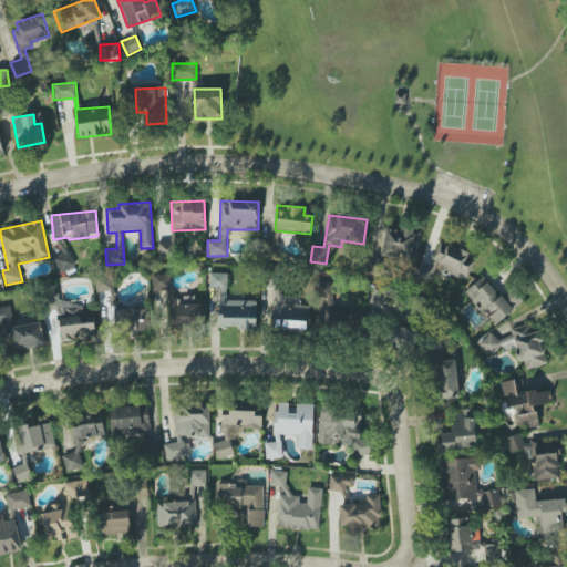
[(419,229),(384,227),(382,257),(415,260),(419,229)]
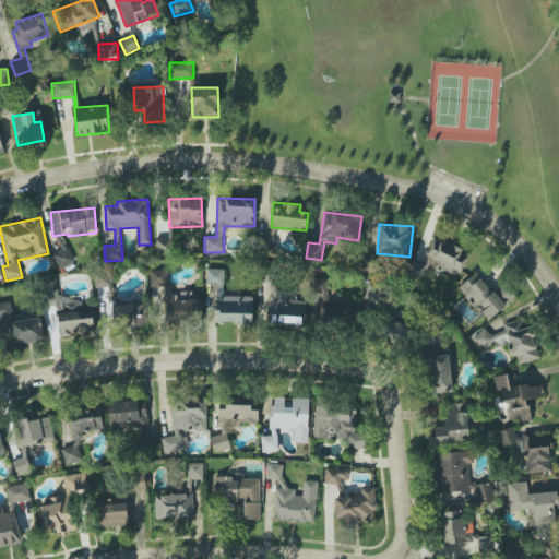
[(259,234),(259,251),(273,251),(273,234),(259,234)]
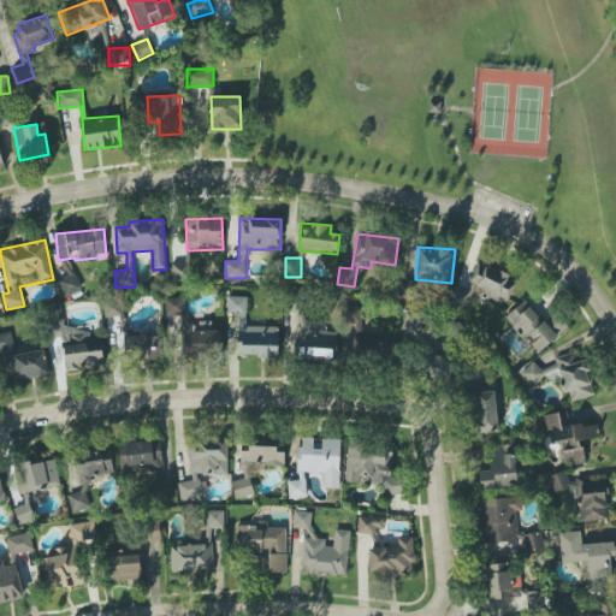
[(188,280),(187,262),(172,264),(172,280),(188,280)]
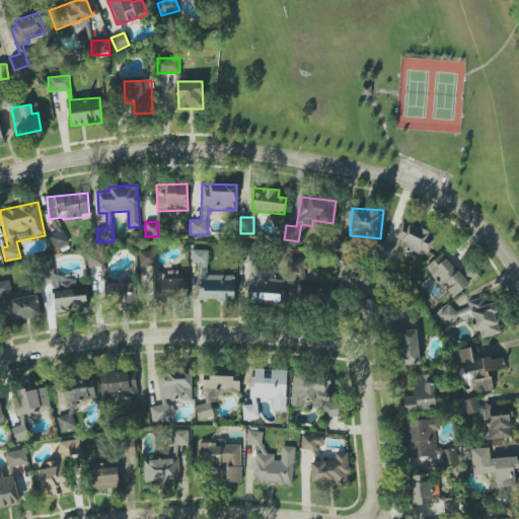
[(393,260),(399,244),(427,255),(435,235),(402,222),(393,244),(383,240),(378,252),(393,260)]
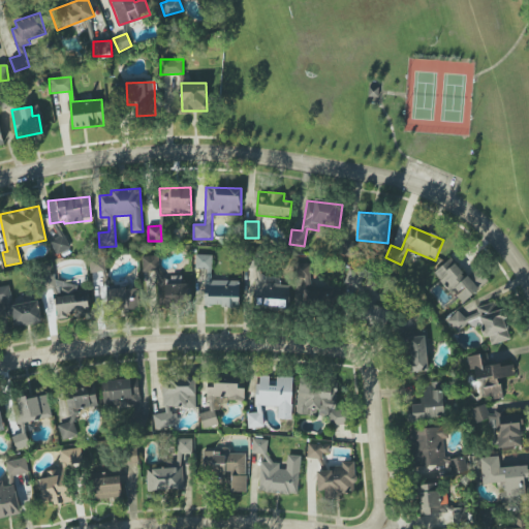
[(62,235),(50,241),(56,255),(68,249),(62,235)]
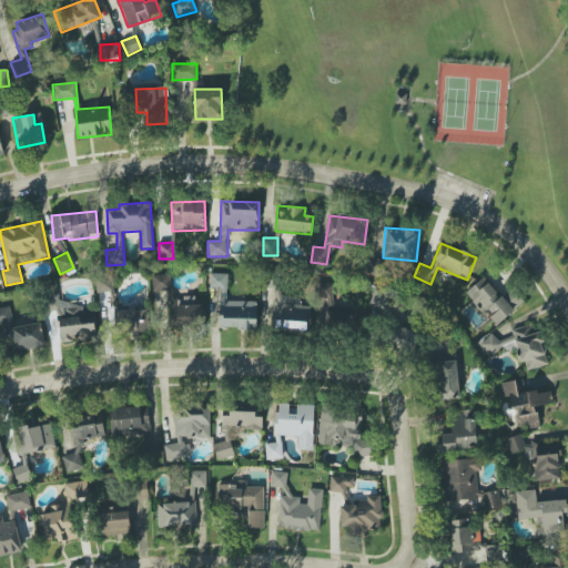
[(256,301),(226,301),(227,274),(210,273),(210,288),(220,288),(220,328),(256,330),(256,301)]
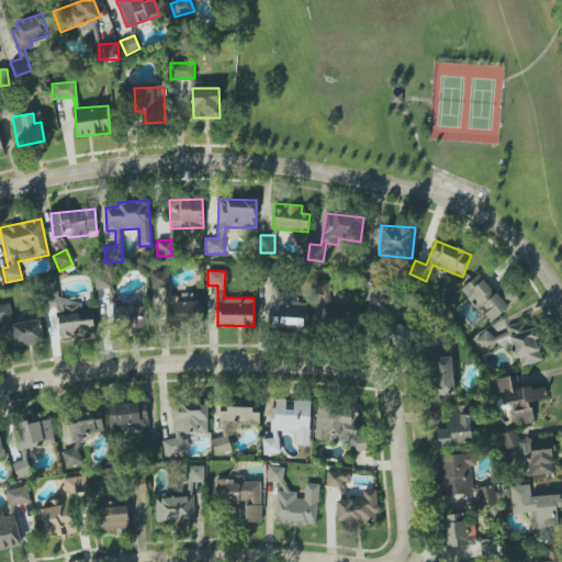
[(169,271),(152,272),(153,291),(166,290),(168,326),(201,324),(200,302),(193,302),(192,294),(170,295),(169,271)]
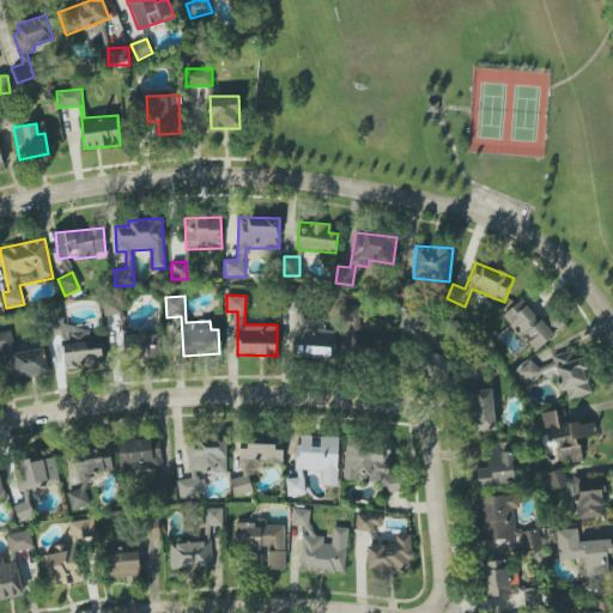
[(565,325),(552,310),(542,320),(521,298),(502,317),(536,353),(565,325)]
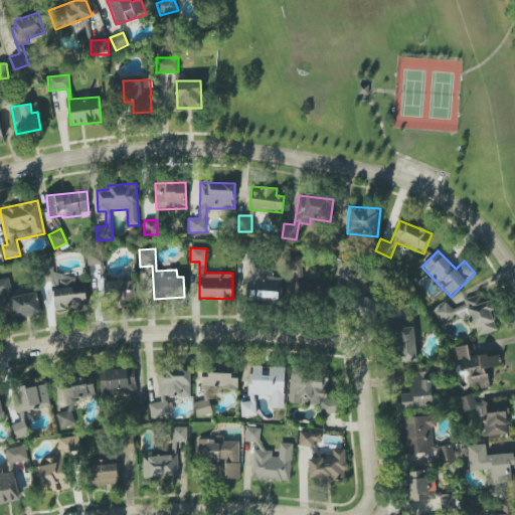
[(303,256),(289,256),(289,280),(296,280),(295,296),(319,297),(319,280),(302,279),(303,256)]
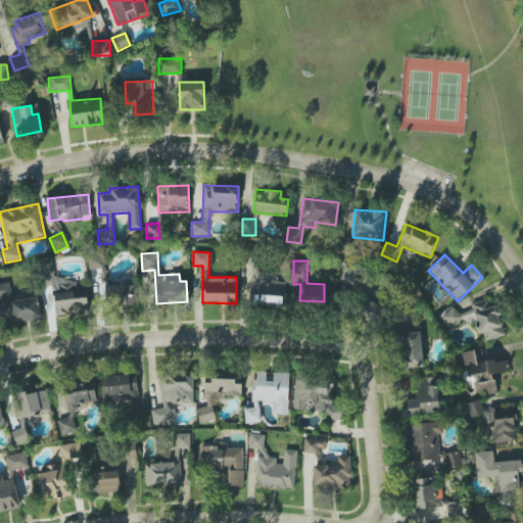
[(250,303),(283,305),(284,281),(262,279),(263,267),(254,266),(253,280),(251,280),(250,303)]
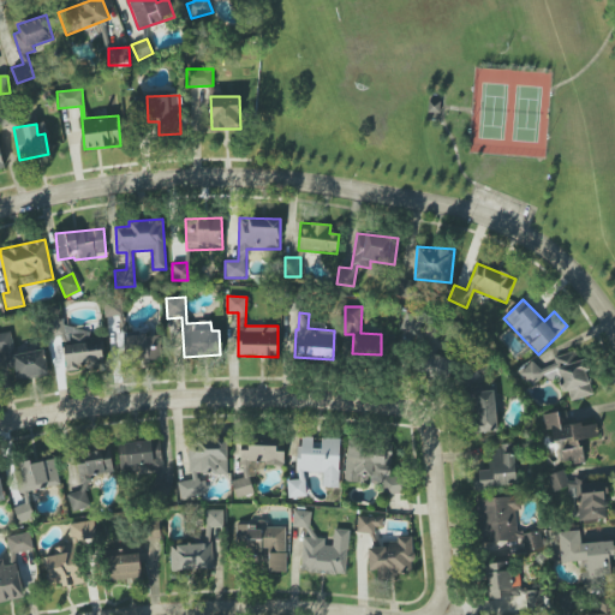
[(103,368),(103,339),(91,339),(90,328),(64,329),(63,317),(49,317),(51,336),(64,336),(65,369),(103,368)]
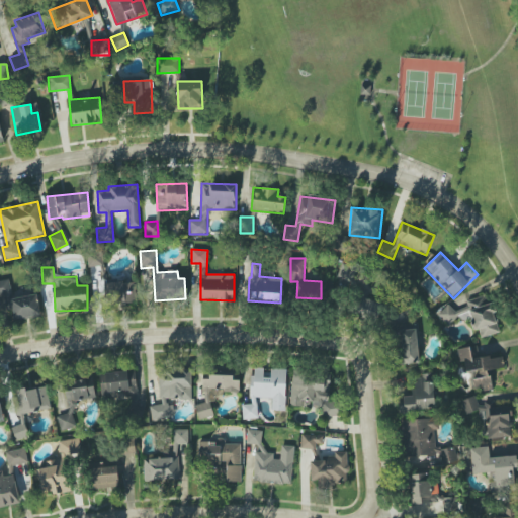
[(40,317),(37,294),(12,298),(9,279),(0,280),(0,312),(12,311),(14,320),(40,317)]
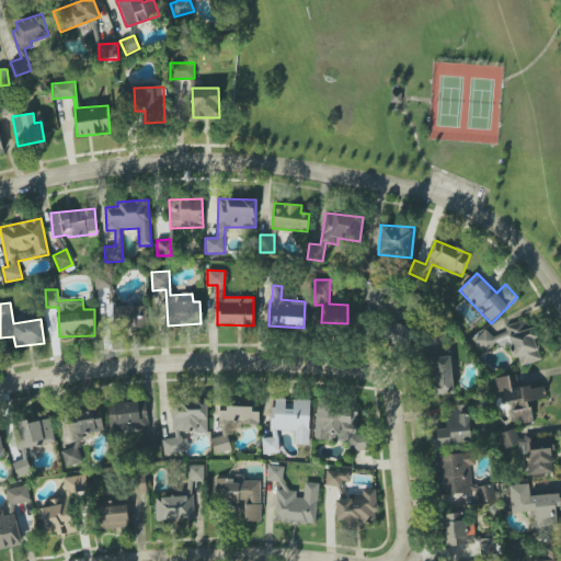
[(146,330),(146,306),(113,307),(114,330),(146,330)]
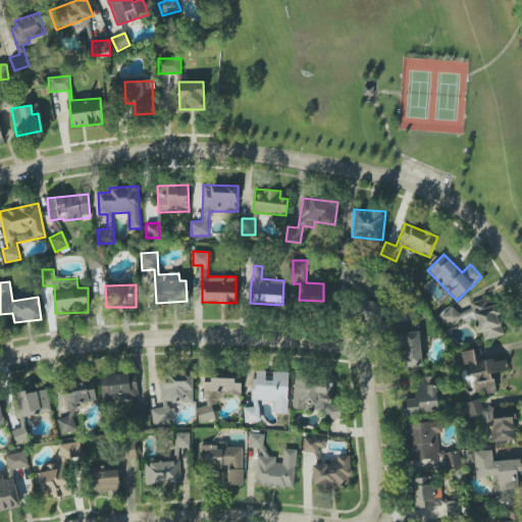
[(504,335),(496,305),(490,307),(488,299),(469,303),(471,310),(456,314),(455,310),(444,312),(447,325),(476,318),(482,341),(504,335)]
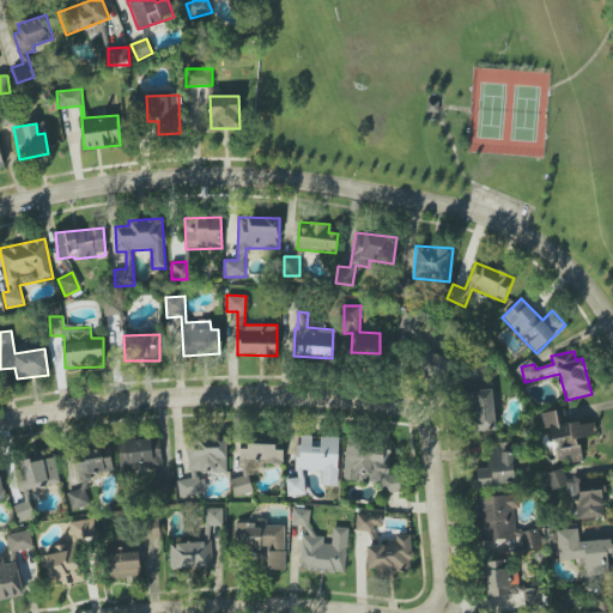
[(450,354),(420,352),(418,375),(448,378),(450,354)]
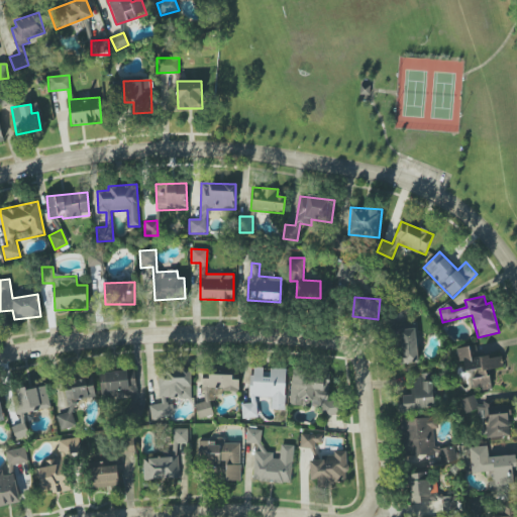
[(416,326),(396,326),(397,364),(417,364),(416,326)]
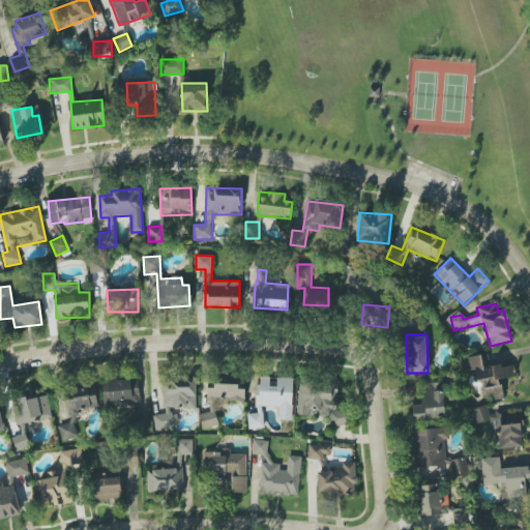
[(467,357),(469,371),(475,370),(476,381),(481,380),(483,401),(503,399),(500,379),(516,377),(513,365),(502,366),(502,364),(490,365),(489,354),(467,357)]
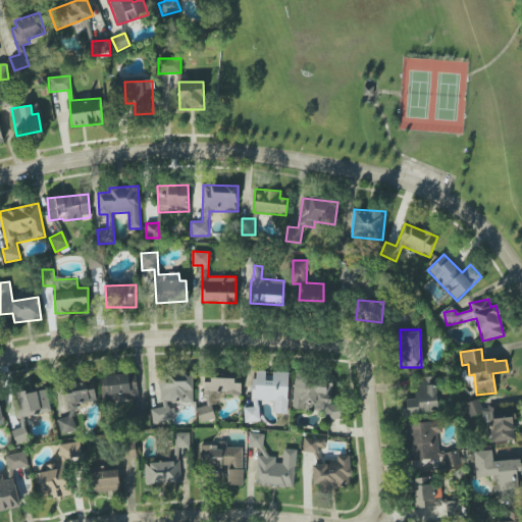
[(241,370),(210,370),(210,378),(204,378),(204,394),(241,395),(241,370)]
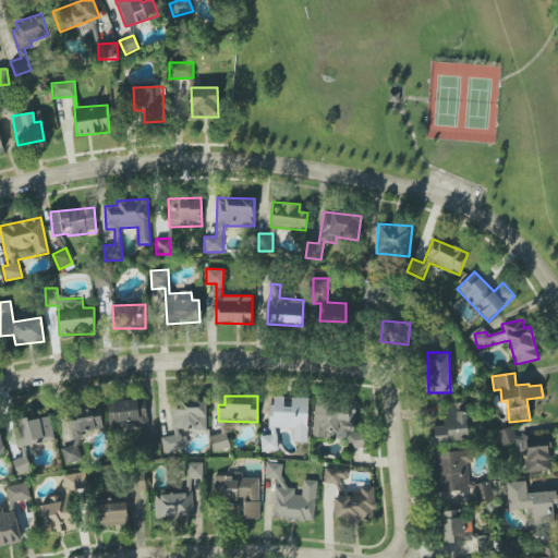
[(308,398),(270,397),(270,436),(262,436),(262,451),(276,451),(277,428),(292,428),(292,441),(307,443),(308,398)]
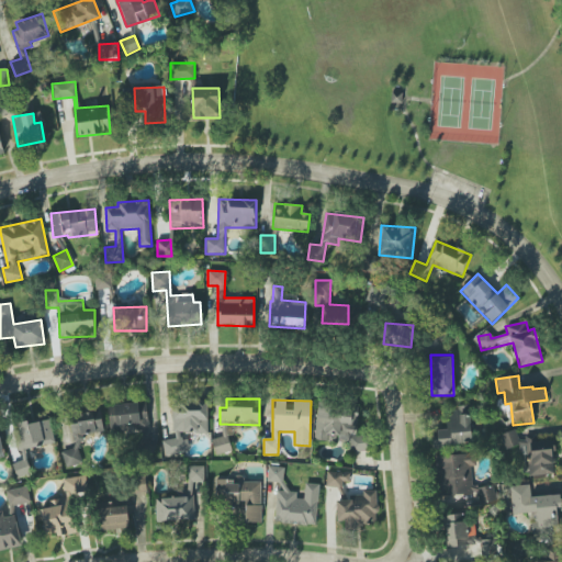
[(209,433),(208,402),(172,403),(173,439),(163,439),(163,454),(187,453),(186,434),(209,433)]
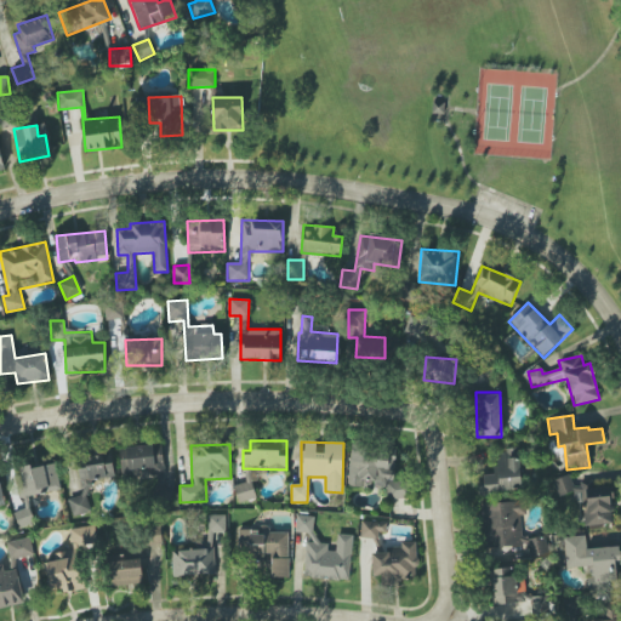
[(164,478),(164,445),(120,446),(120,478),(164,478)]
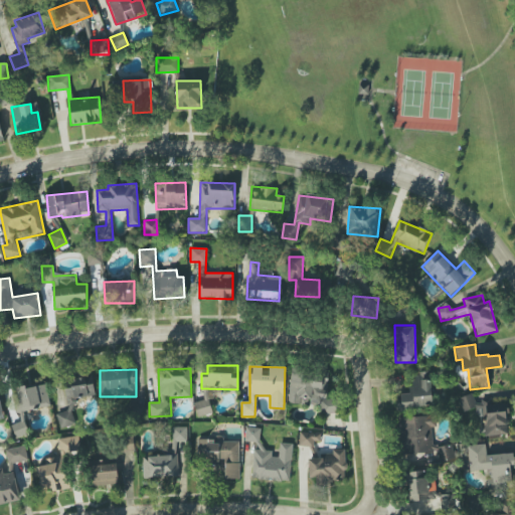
[(289,402),(323,405),(322,413),(335,413),(336,395),(327,395),(328,372),(291,370),(289,402)]
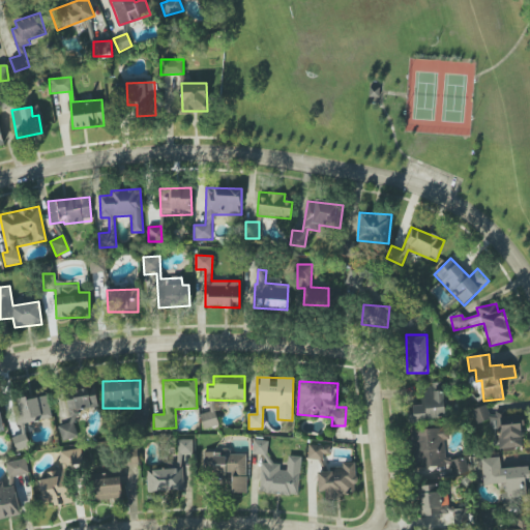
[(411,405),(411,420),(444,419),(443,384),(423,385),(423,405),(411,405)]
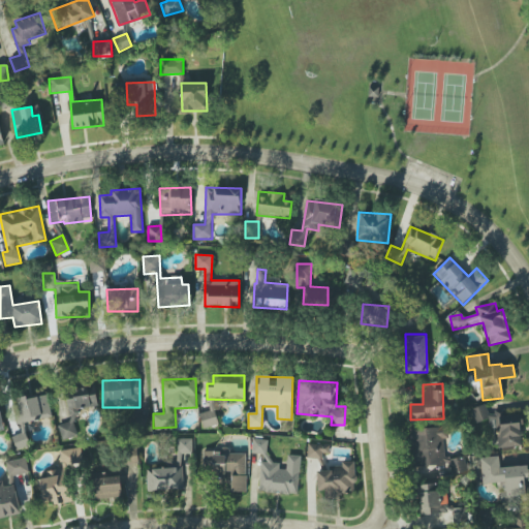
[(58,425),(61,439),(79,436),(73,409),(98,405),(94,384),(64,389),(69,423),(58,425)]
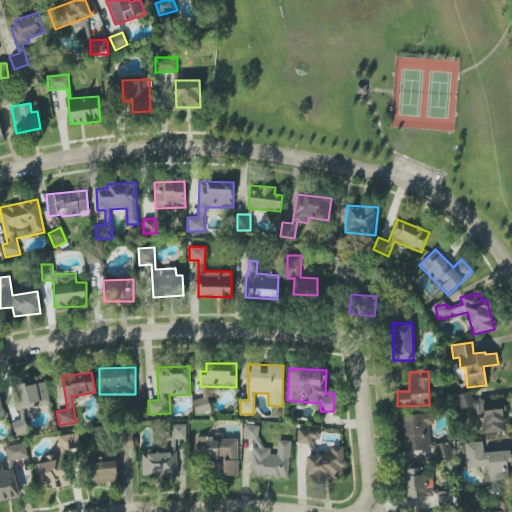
[(17,386),(22,409),(50,404),(45,381),(17,386)]
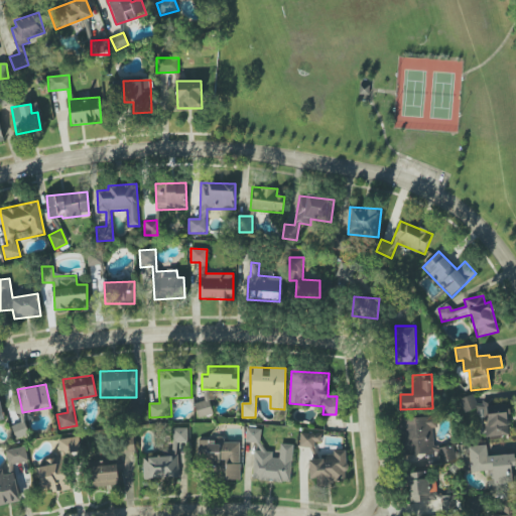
[(478,408),(474,394),(460,398),(464,412),(478,408)]
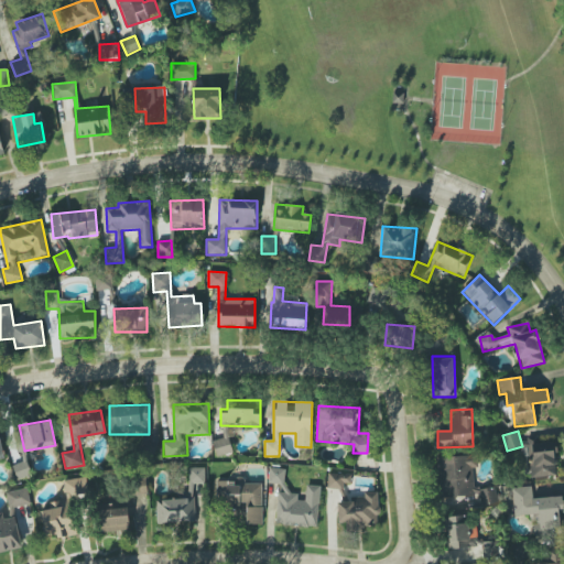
[(213,441),(217,456),(232,452),(228,436),(213,441)]
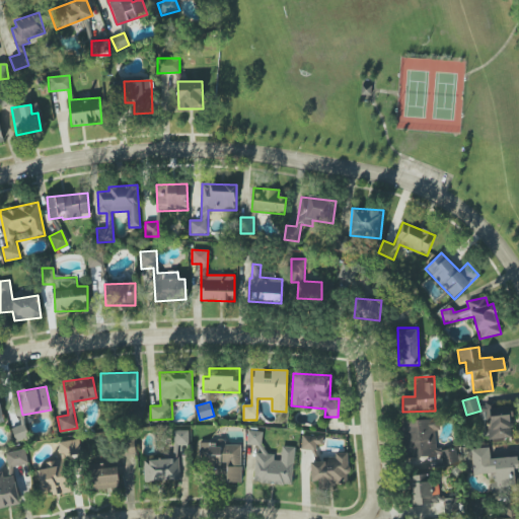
[(511,405),(488,405),(489,439),(512,438),(511,405)]
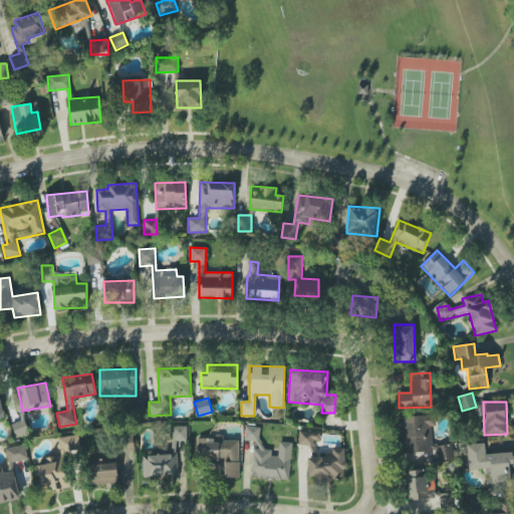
[(400,417),(402,453),(431,452),(431,460),(453,459),(452,444),(434,445),(432,416),(400,417)]
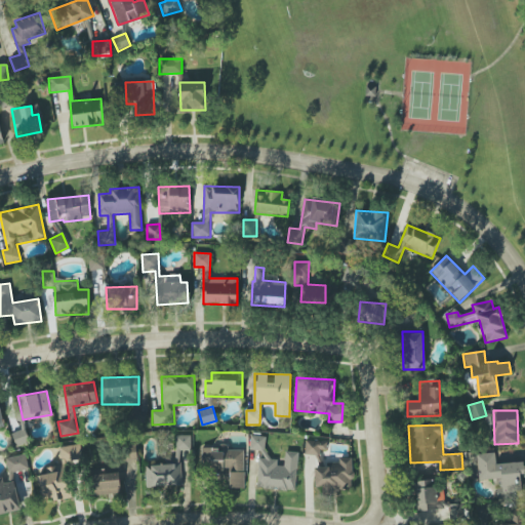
[(11,434),(16,446),(29,441),(24,429),(11,434)]
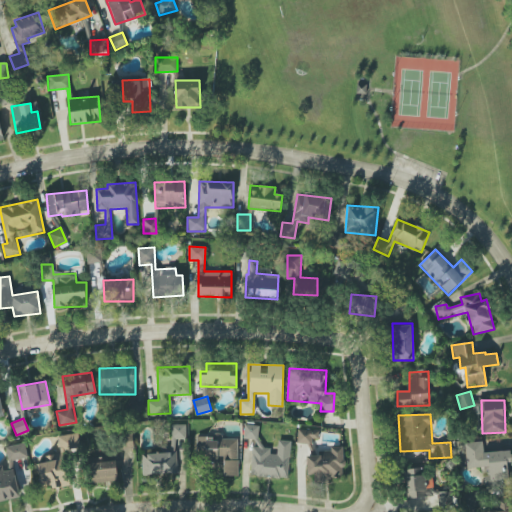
[(186,424),(171,425),(171,444),(161,444),(161,454),(142,454),(142,475),(176,475),(176,440),(186,439),(186,424)]
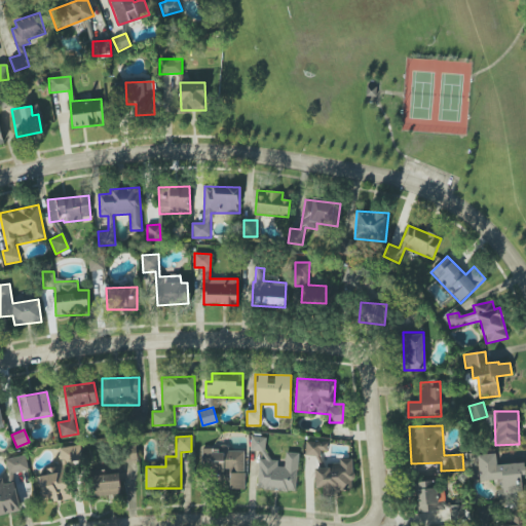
[(296,491),(299,453),(284,452),(283,460),(266,459),(267,438),(252,437),(251,451),(260,451),(257,489),(296,491)]
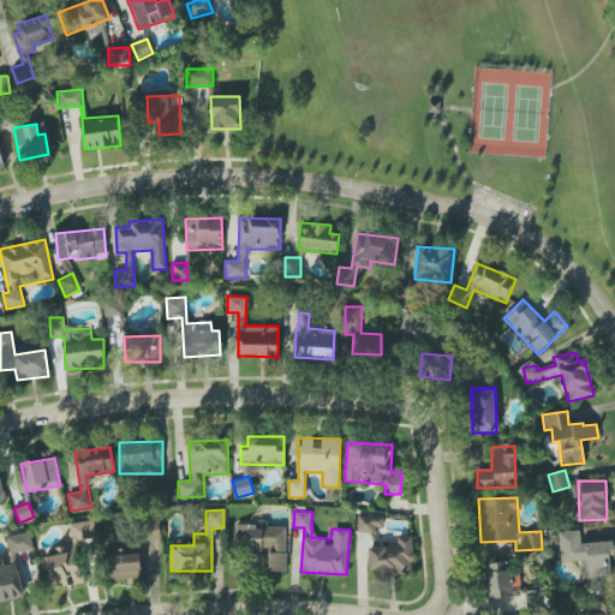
[(382,531),(382,517),(357,517),(357,531),(382,531)]
